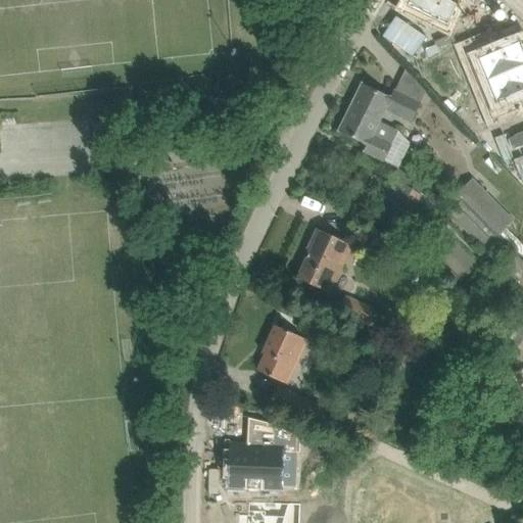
[(403,7),(391,24),(407,34),(422,12),(452,22),(459,0),(410,0),(407,8),(403,7)]
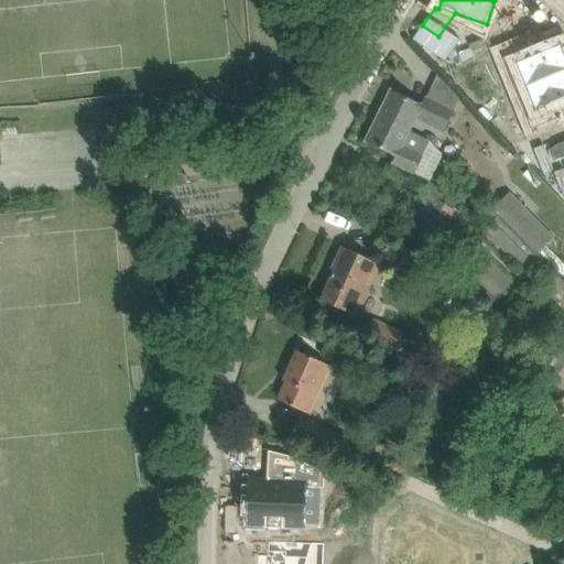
[(498,24),(495,30),(501,47),(525,38),(517,17),(505,10),(498,24)]
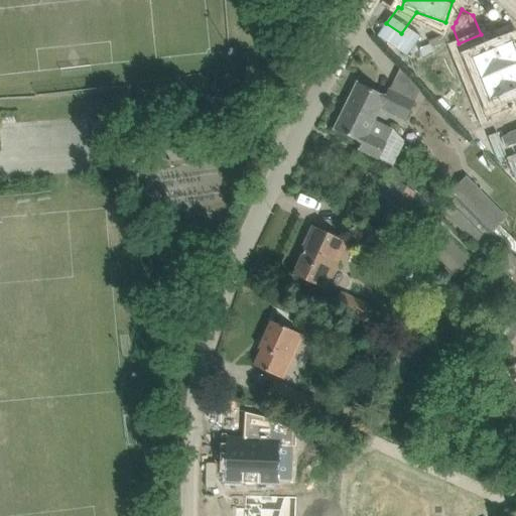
[(481,39),(458,49),(472,84),(515,65),(515,51),(512,42),(513,42),(512,41),(486,51),(481,39)]
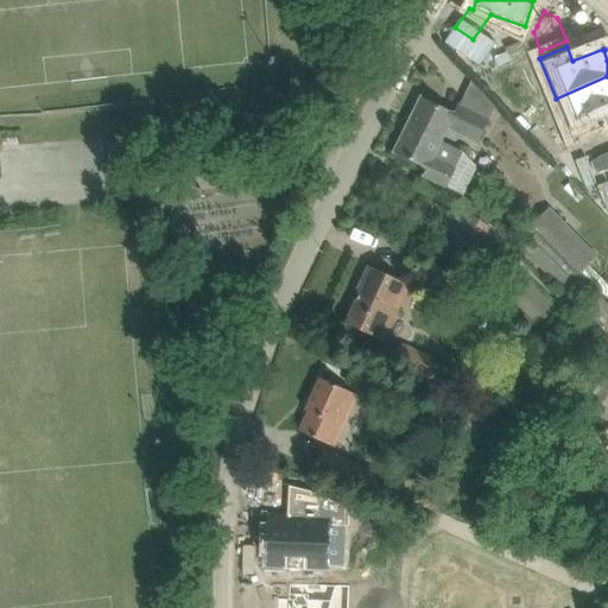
[(607,76),(556,99),(572,139),(600,127),(594,113),(607,107),(607,76)]
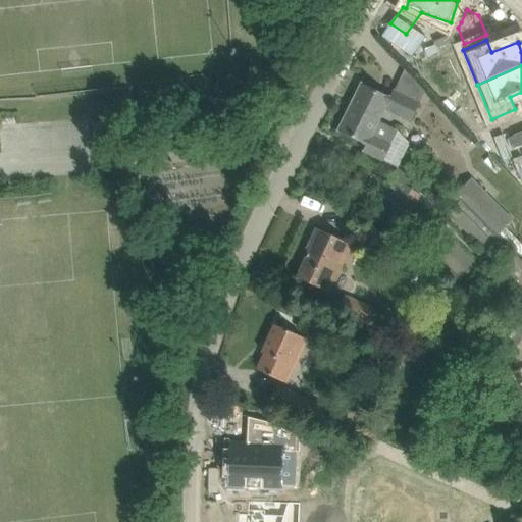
[(361,84),(350,107),(378,121),(384,109),(410,122),(419,104),(393,91),(389,98),(361,84)]
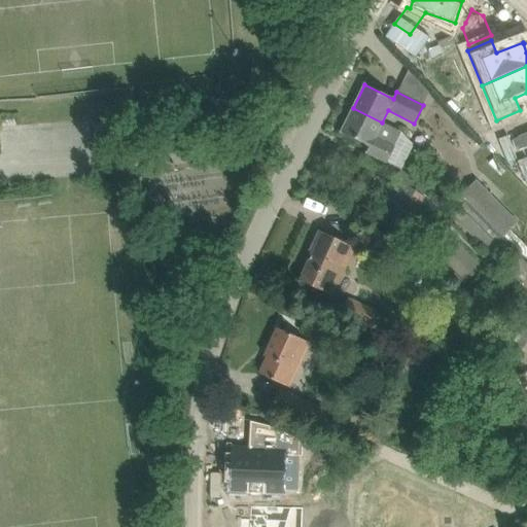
[(382,123),(353,108),(341,132),(370,146),(366,152),(384,162),(386,163),(394,147),(393,147),(401,132),(382,123)]
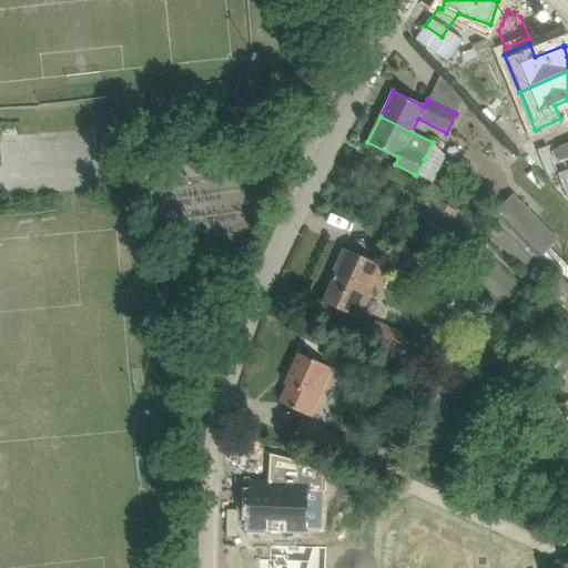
[(513,194),(497,210),(540,254),(541,255),(557,240),(513,194)]
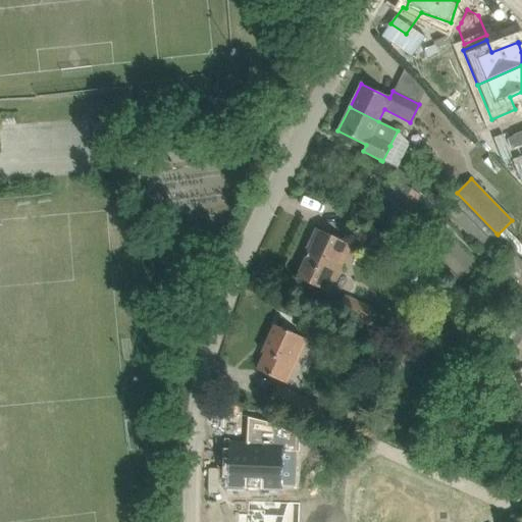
[(381,219),(397,229),(419,195),(398,179),(393,188),(387,185),(375,206),(385,212),(381,219)]
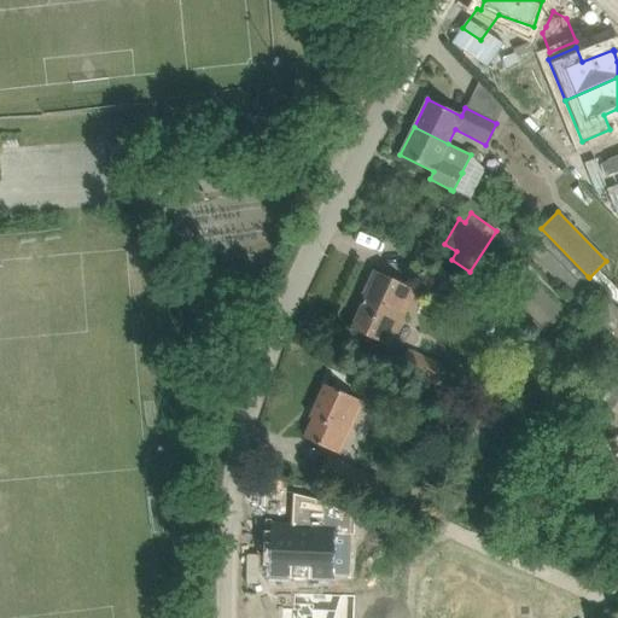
[(537,246),(530,254),(575,298),(572,301),(583,313),(601,295),(587,279),(588,277),(541,228),(530,239),(537,246)]
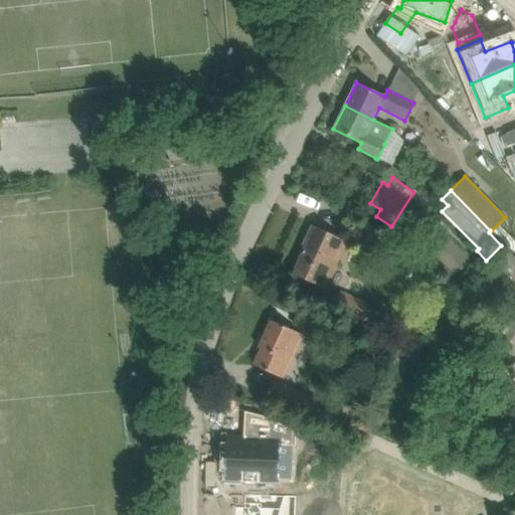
[(294,274),(325,288),(338,261),(335,260),(344,241),(312,226),(303,245),(306,246),(294,274)]
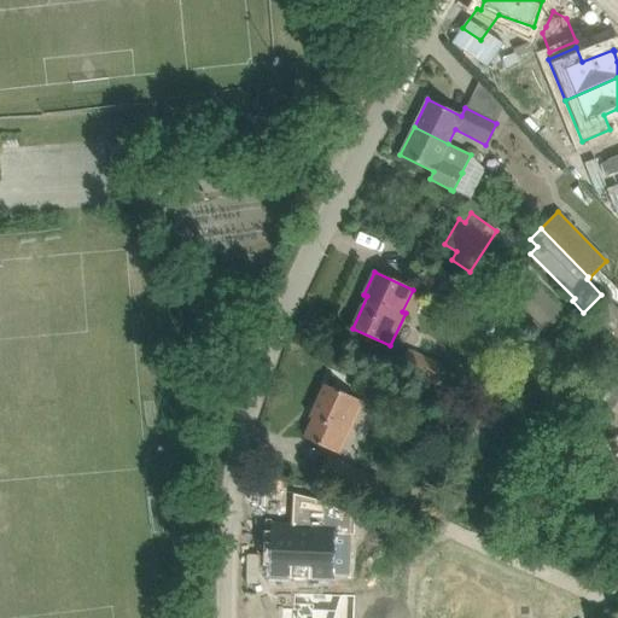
[(398,368),(454,392),(461,375),(439,366),(441,363),(407,349),(398,368)]
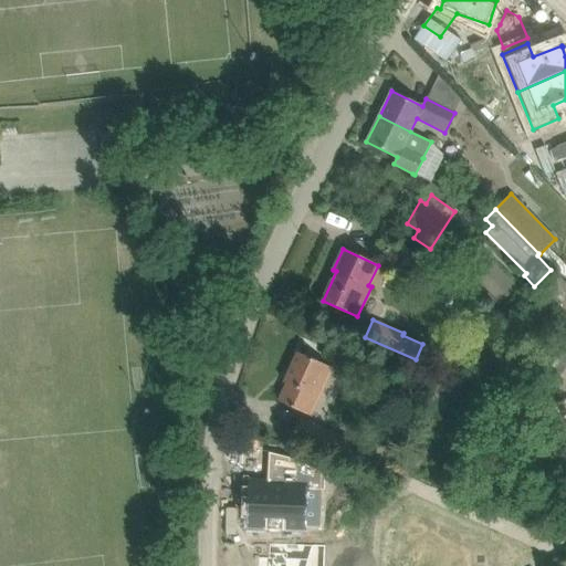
[(280,401),(303,412),(317,383),(323,386),(332,368),(299,353),(284,384),(287,385),(280,401)]
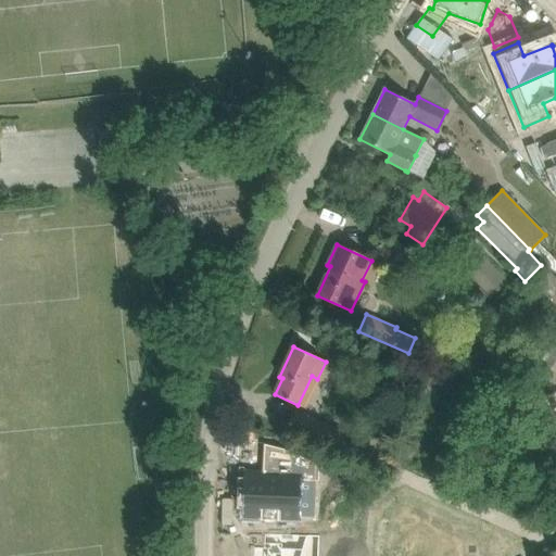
[(555,401),(552,395),(544,401),(552,411),(555,407),(555,401)]
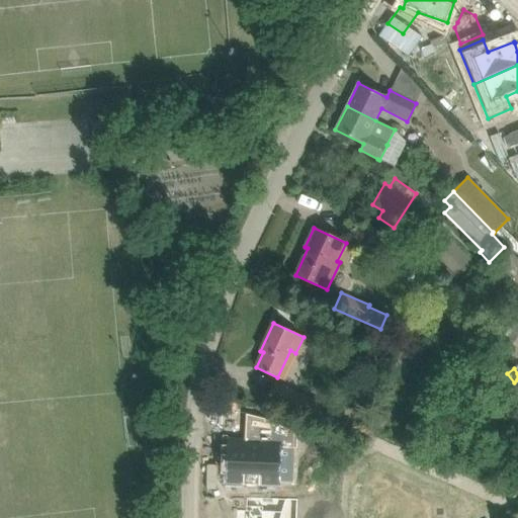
[(266,401),(284,410),(311,421),(319,403),(275,382),(266,401)]
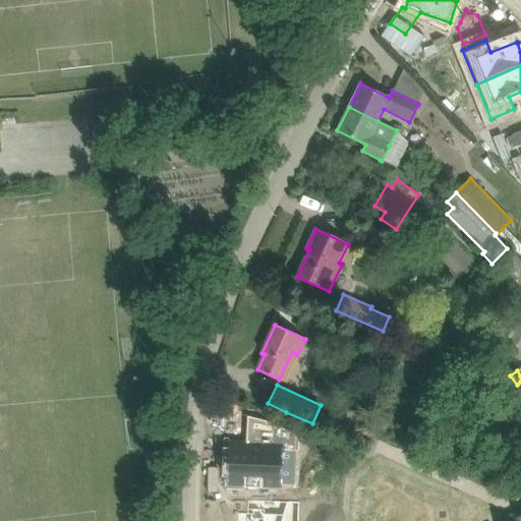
[(233,445),(231,485),(245,486),(245,488),(262,489),(262,487),(280,487),(282,452),(301,453),(302,438),(268,422),(249,417),(247,446),(233,445)]
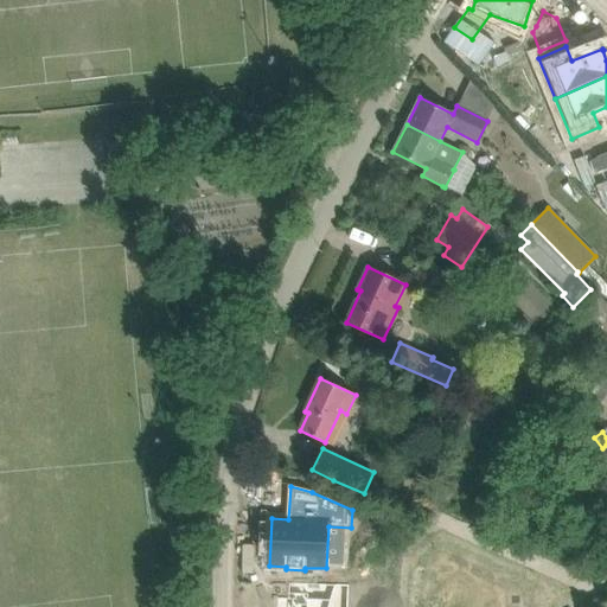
[(275,596),(274,606),(327,606),(334,583),(286,582),(286,598),(275,596)]
